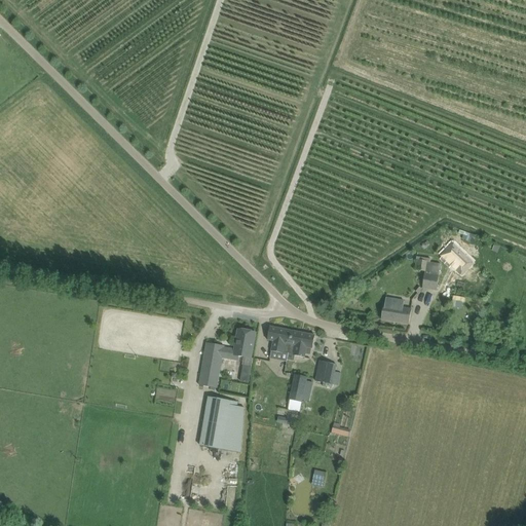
[(454,245),(445,254),(450,259),(447,261),(461,276),(474,265),(454,245)]
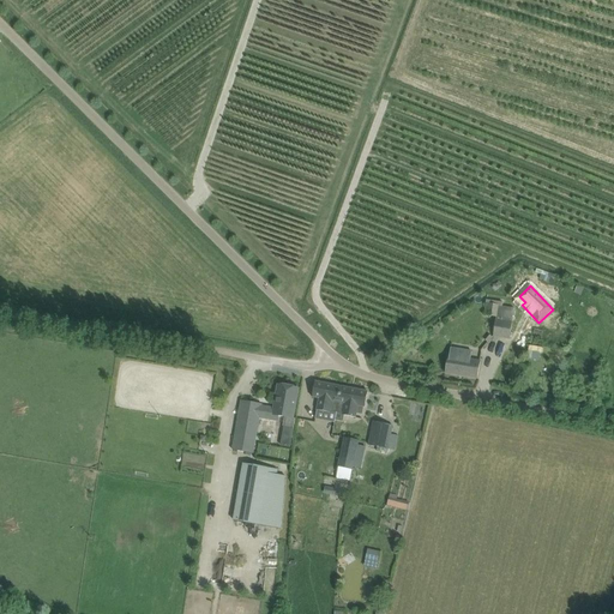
[(497,317),(493,336),(510,338),(512,323),(515,308),(503,307),(498,306),(497,317)]
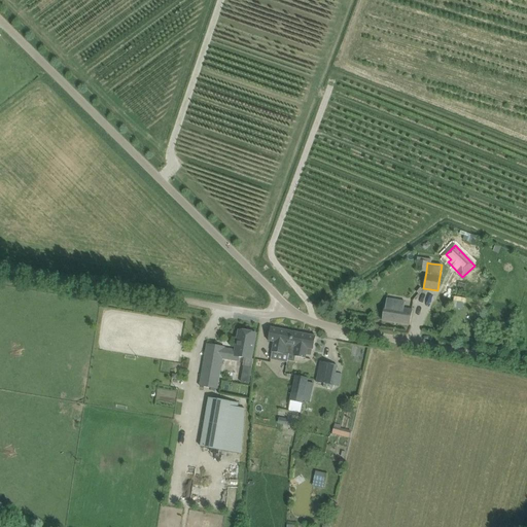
[(385,306),(382,320),(410,325),(413,310),(403,309),(405,302),(387,299),(386,306),(385,306)]
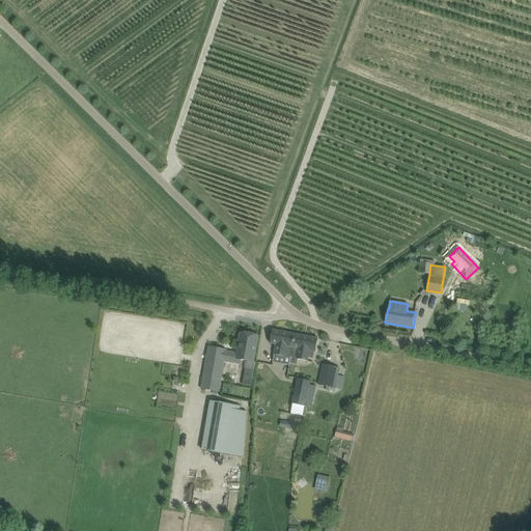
[(286,356),(291,357),(296,334),(273,330),(271,343),(276,344),(274,355),(286,357),(286,356)]
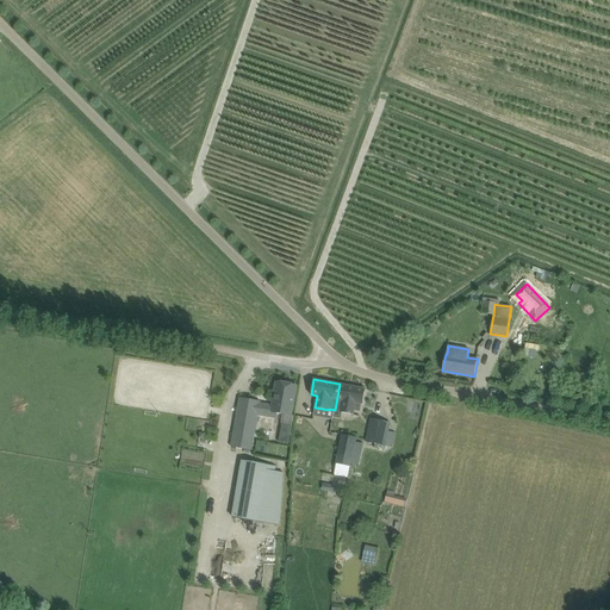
[(240,399),(237,418),(250,421),(253,421),(253,419),(251,419),(253,411),(257,412),(257,415),(273,417),(273,412),(277,414),(278,414),(291,416),(296,386),(278,383),(273,406),(260,404),(260,403),(240,399)]
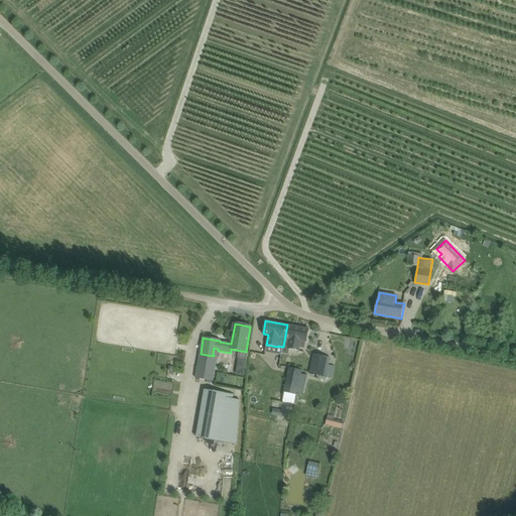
[(309,330),(287,325),(283,347),(288,348),(287,349),(299,351),(300,347),(301,341),(305,342),(306,342),(309,330)]
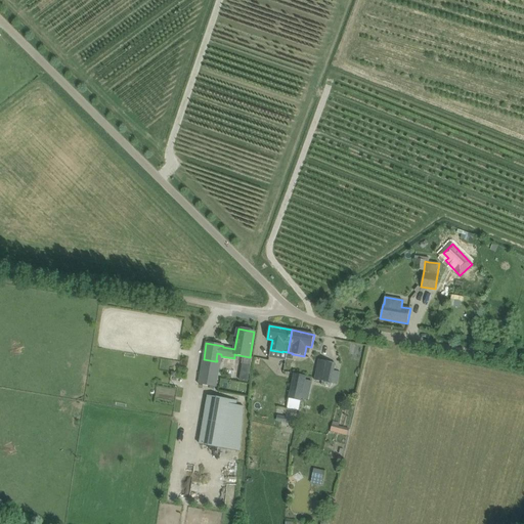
[(334,369),(335,363),(319,360),(314,380),(322,382),(321,385),(332,387),(333,384),(331,383),(334,369)]
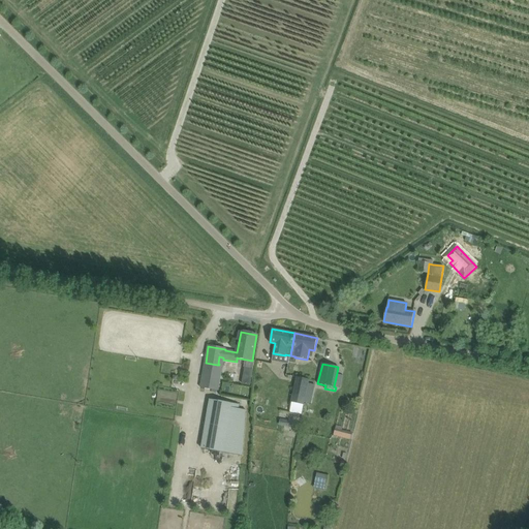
[(204,371),(200,387),(218,391),(221,374),(215,373),(204,371)]
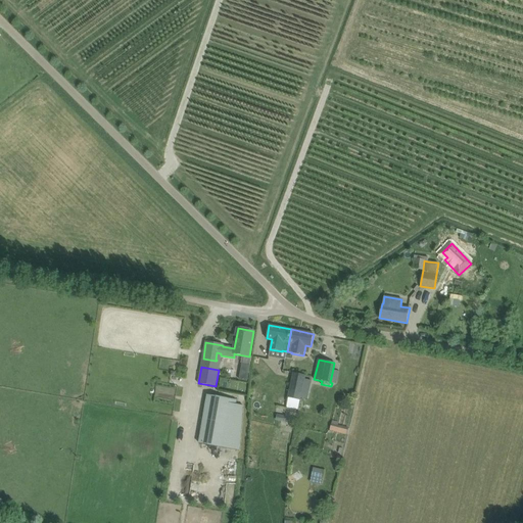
[(248,381),(249,373),(241,372),(239,380),(248,381)]
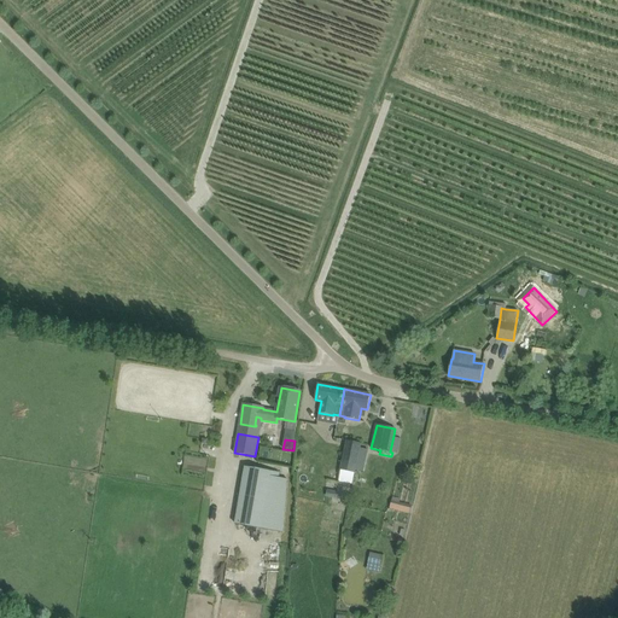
[(360,447),(361,443),(345,439),(345,441),(343,452),(343,454),(339,470),(340,470),(354,473),(355,473),(356,470),(360,447)]
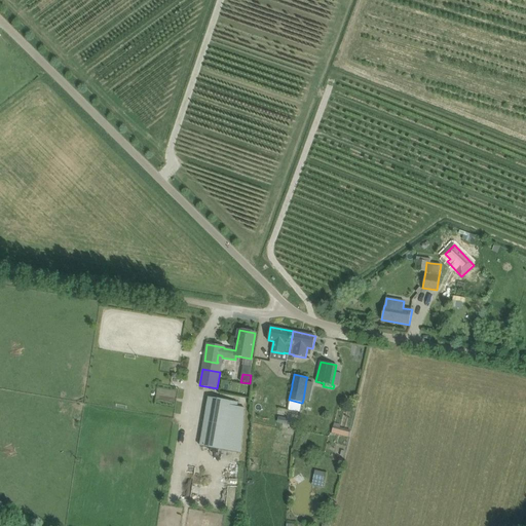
[(200,446),(229,451),(237,407),(237,403),(231,402),(210,398),(200,446)]
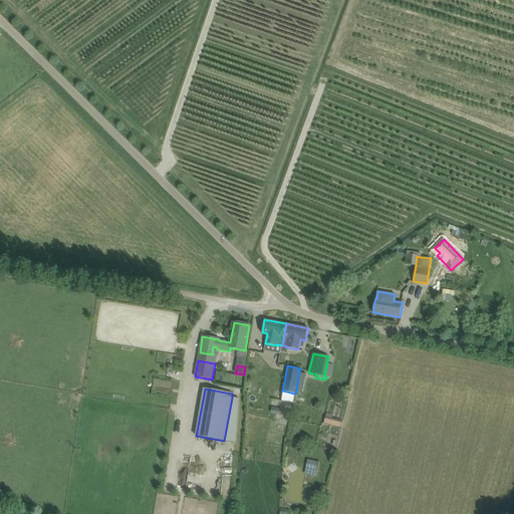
[(271,413),(277,414),(280,415),(282,409),(272,407),(271,413)]
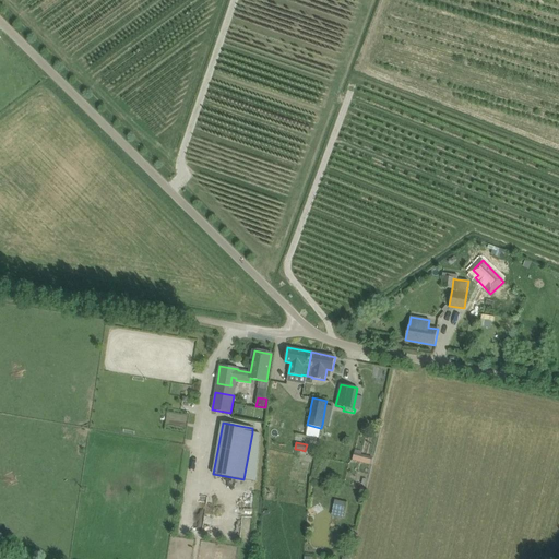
[(361,455),(363,451),(355,450),(355,453),(354,453),(352,461),(366,464),(369,465),(370,465),(372,458),(371,458),(368,456),(361,455)]
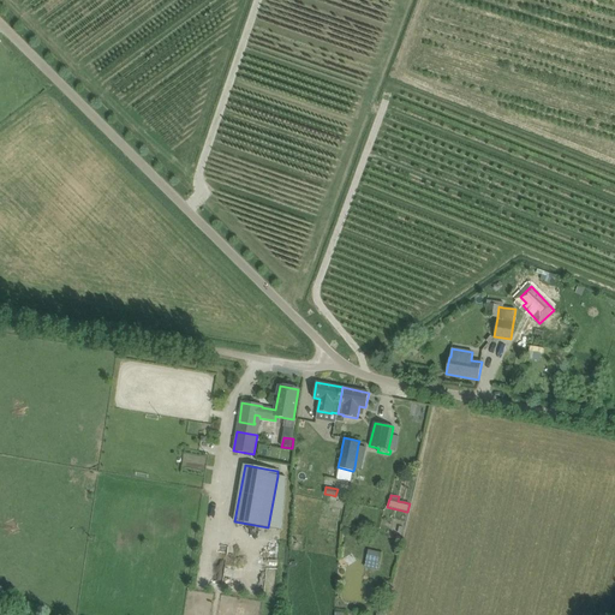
[(336,536),(318,535),(317,544),(335,545),(336,536)]
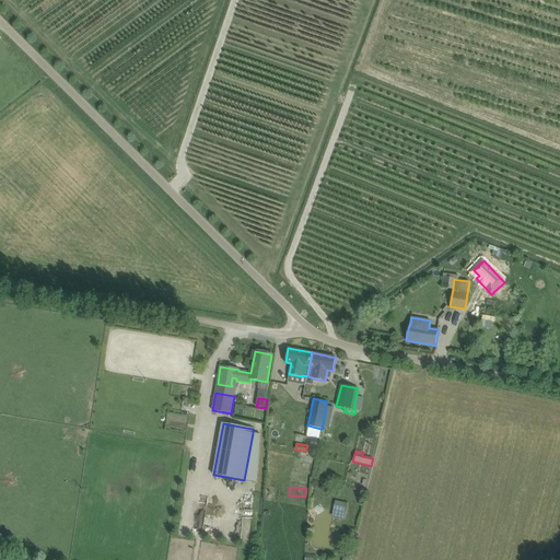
[(345,512),(347,503),(336,501),(334,510),(345,512)]
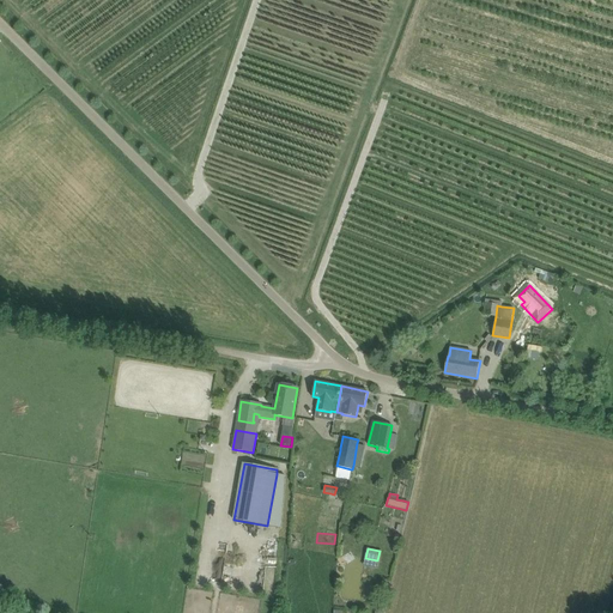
All buildings are outlined.
